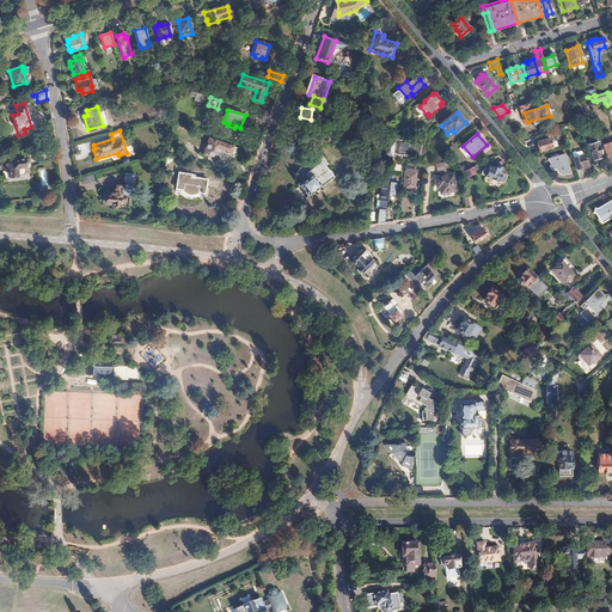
[(539,152),(552,148),(550,139),(546,139),(545,135),(537,138),(538,141),(537,142),(539,152)]
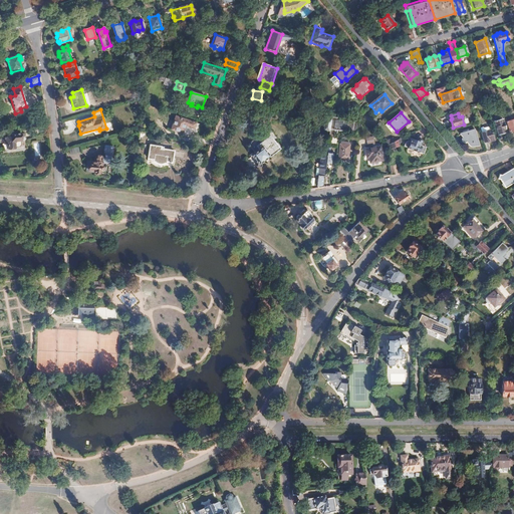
[(494,120),(498,136),(506,133),(502,118),(500,119),(499,115),(494,117),(495,120),(494,120)]
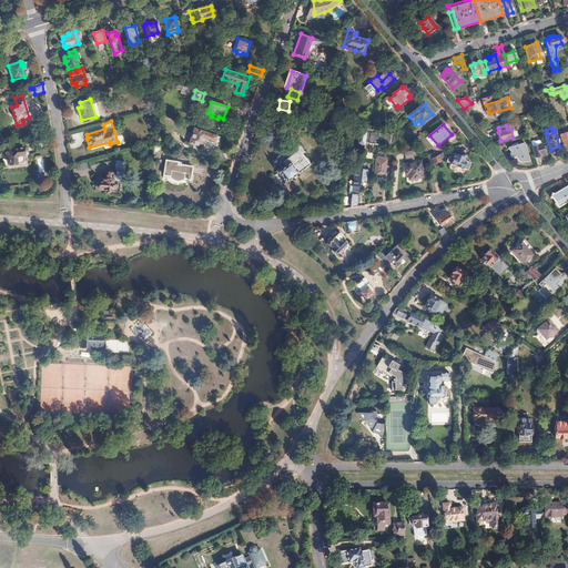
[(217,135),(194,129),(190,143),(202,148),(205,139),(215,142),(217,135)]
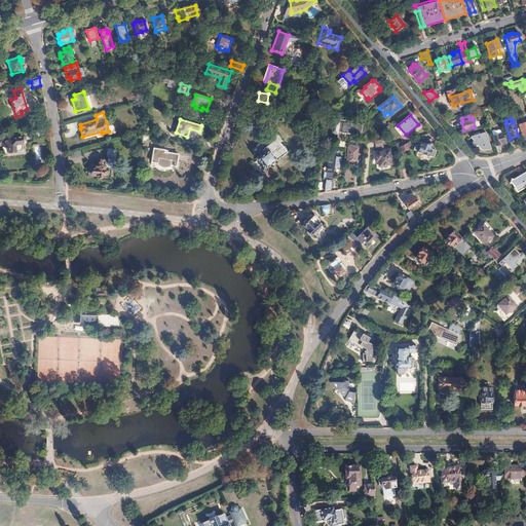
[(364,132),(365,126),(362,125),(363,122),(339,120),(339,122),(333,121),(331,133),(337,134),(336,141),(342,141),(342,133),(361,135),(362,130),(364,132)]
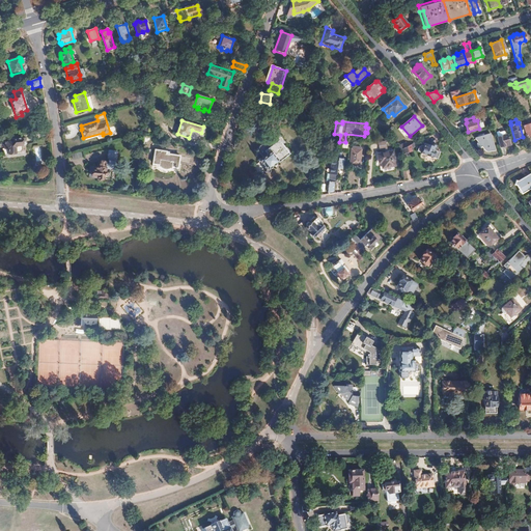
[(498,132),(495,133),(499,147),(504,145),(504,146),(511,144),(510,142),(508,142),(505,135),(504,135),(504,132),(502,132),(499,133),(498,132)]
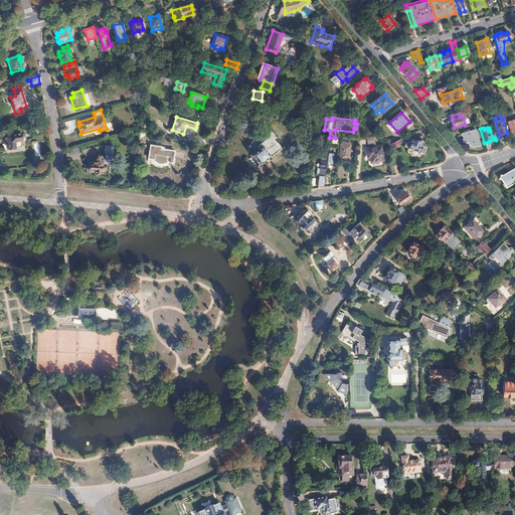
[(276,141),(271,135),(270,134),(266,129),(262,129),(258,132),(258,136),(253,139),(252,139),(251,139),(250,140),(249,141),(249,142),(248,143),(254,151),(251,153),(258,162),(256,163),(256,165),(259,167),(261,166),(262,165),(262,163),(262,162),(270,155),(271,155),(281,147),(280,146),(280,145),(280,144),(278,142),(277,141),(276,141)]
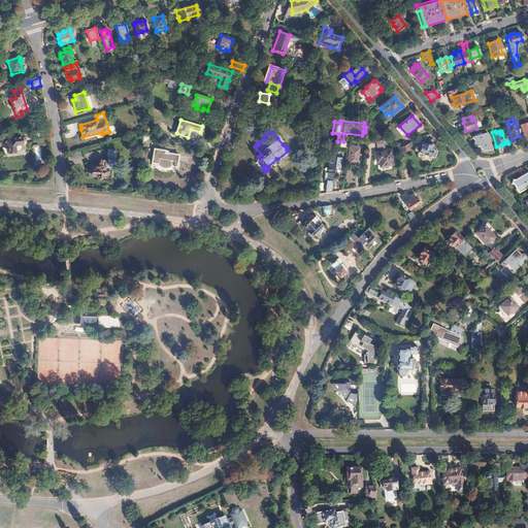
[(487,133),(471,137),(472,140),(482,150),(485,152),(486,151),(492,150),(487,133)]
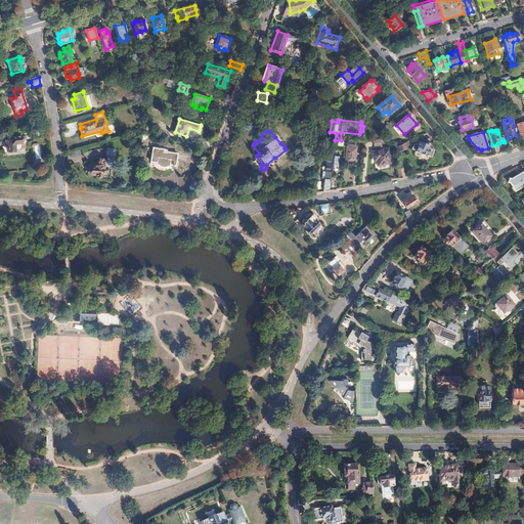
[(26,144),(26,136),(11,137),(11,139),(4,140),(4,146),(7,146),(8,151),(20,150),(23,148),(23,144),(26,144)]
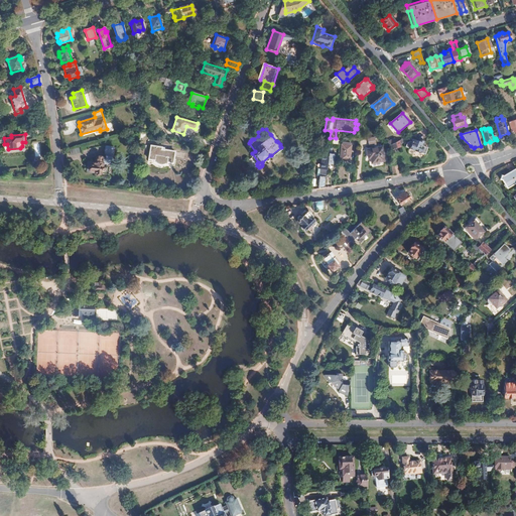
[(369,145),(376,143),(375,136),(367,138),(369,145)]
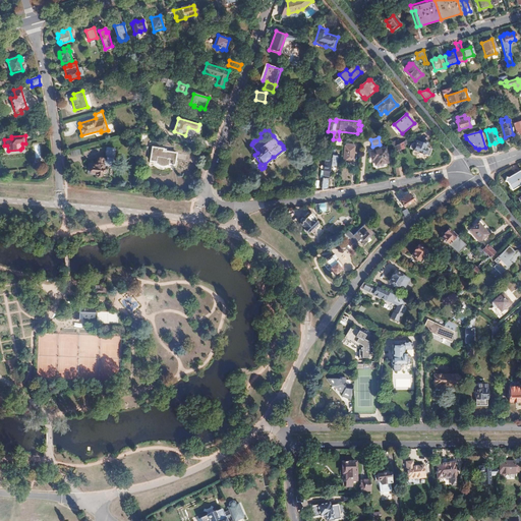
[(406,146),(406,140),(401,143),(395,146),(396,151),(404,149),(404,146),(406,146)]
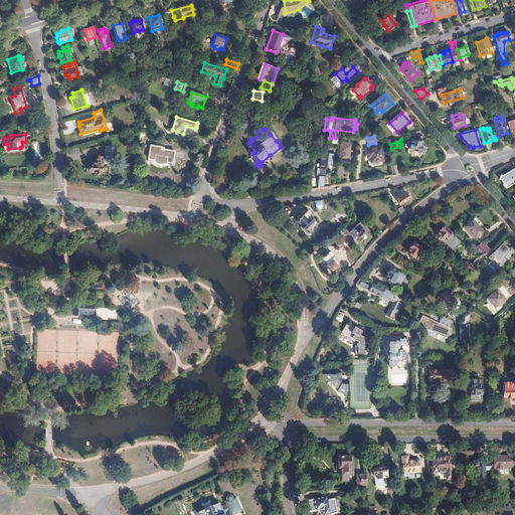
[(421,146),(422,143),(417,141),(417,142),(411,140),(410,142),(409,141),(406,142),(404,147),(423,155),(426,148),(421,146)]
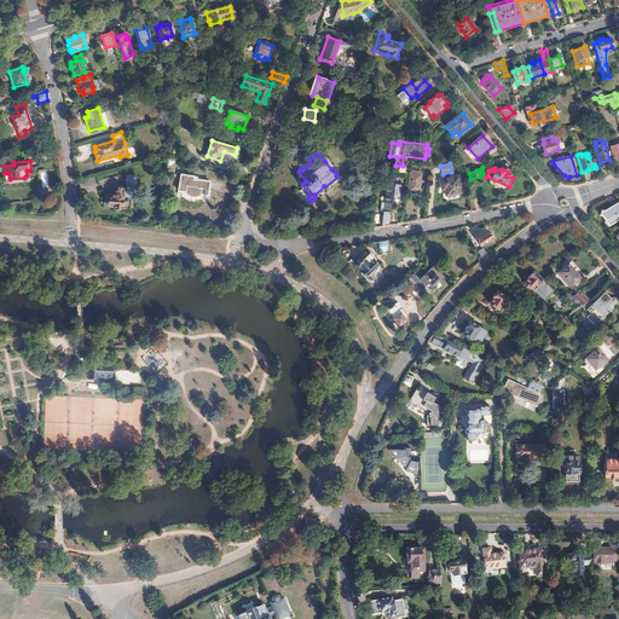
[(134,195),(137,173),(127,172),(126,181),(127,181),(126,187),(122,187),(122,186),(116,186),(115,194),(111,192),(111,196),(109,196),(108,203),(114,204),(114,207),(121,208),(121,207),(123,207),(123,208),(129,208),(131,200),(132,200),(132,195),(134,195)]
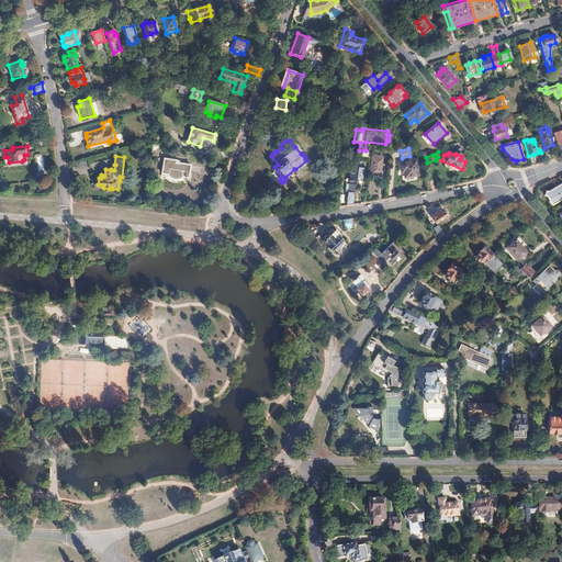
[(382,158),(372,157),(370,173),(380,175),(382,158)]
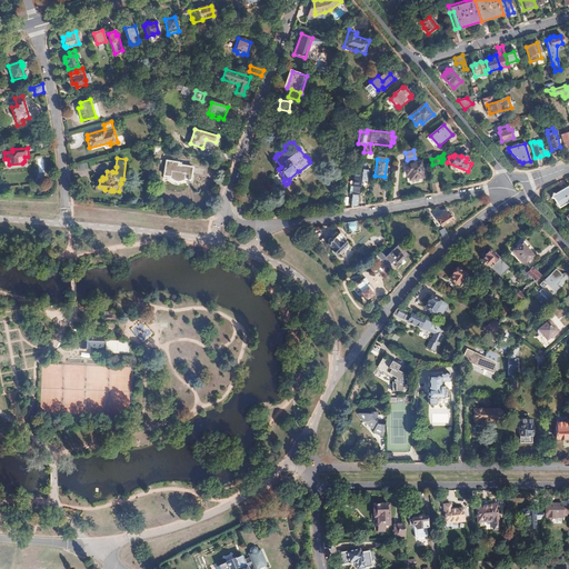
[(193,167),(178,165),(179,162),(167,160),(165,176),(170,177),(170,179),(172,179),(172,180),(173,181),(175,182),(177,183),(178,183),(180,182),(181,182),(182,181),(185,181),(185,179),(193,180),(195,176),(191,176),(193,167)]
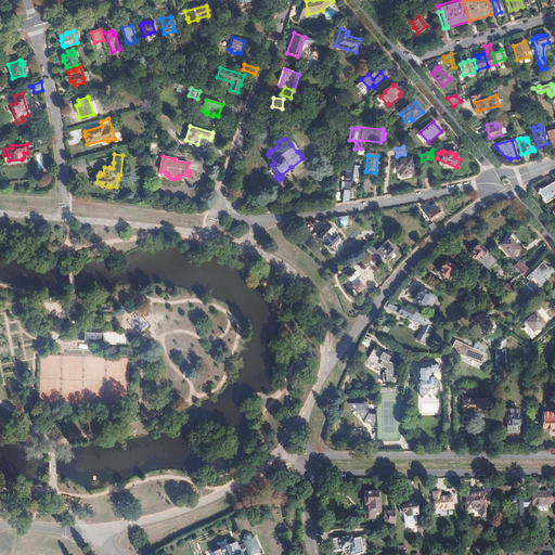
[(413,167),(411,158),(396,162),(397,170),(399,170),(400,176),(414,172),(412,167),(413,167)]
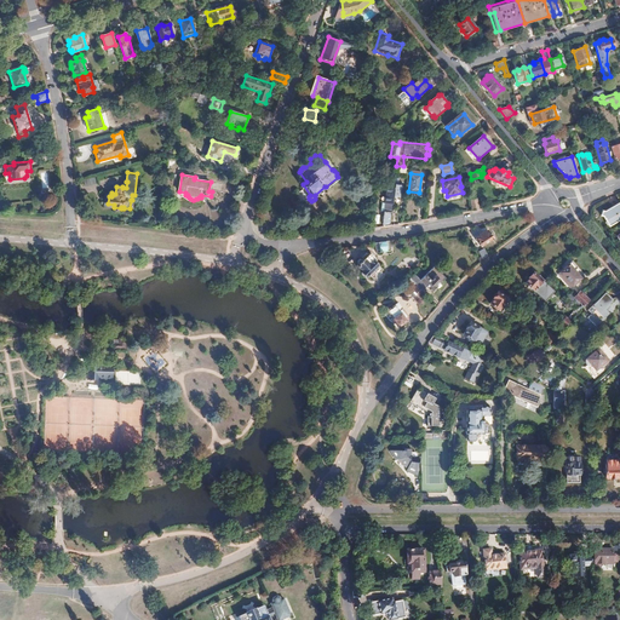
[(619,219),(619,202),(604,212),(602,211),(601,216),(604,217),(609,227),(619,219)]
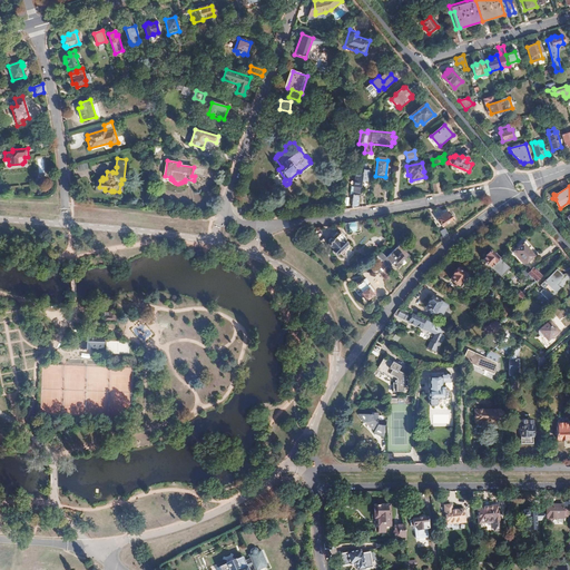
[(436,220),(446,210),(444,208),(441,212),(438,207),(431,215),(436,220)]
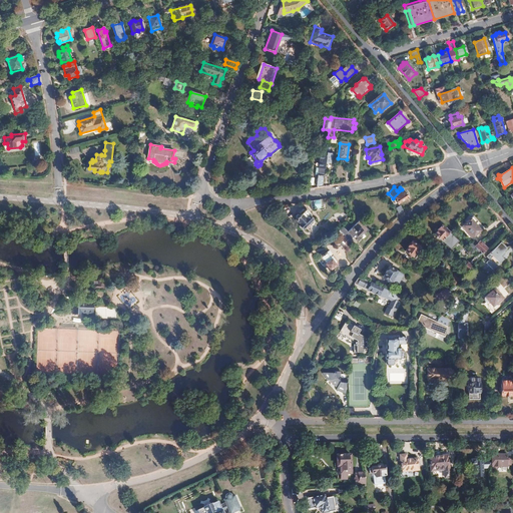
[(410,200),(405,192),(396,198),(402,206),(410,200)]
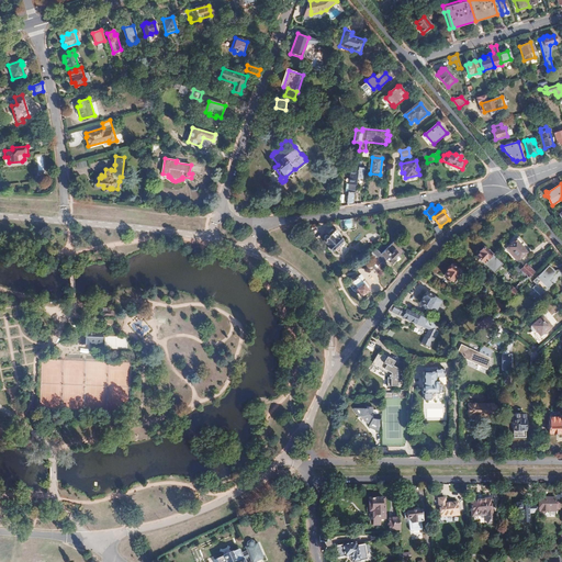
[(355,227),(352,217),(345,218),(339,220),(341,228),(347,227),(347,228),(355,227)]
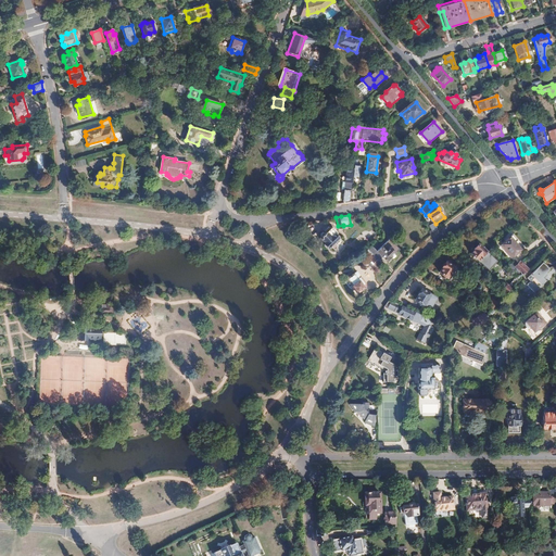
[(439,230),(436,224),(430,227),(431,230),(433,234),(439,230)]
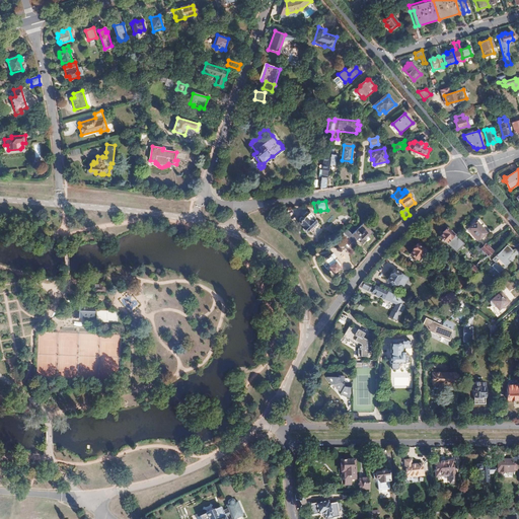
[(319,224),(315,220),(316,219),(312,214),(310,216),(307,212),(304,215),(305,217),(304,218),(303,217),(302,217),(301,218),(300,218),(300,219),(300,220),(300,221),(299,222),(304,227),(302,228),(308,234),(311,232),(319,224)]
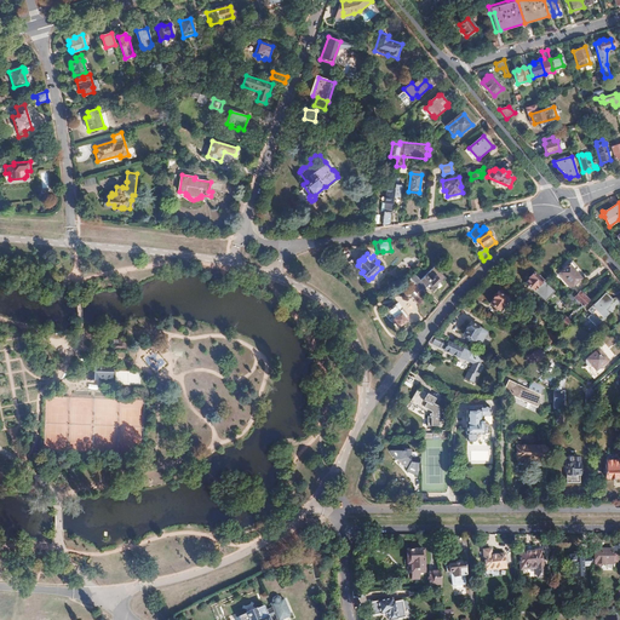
[(563,276),(572,287),(579,281),(572,273),(575,270),(569,263),(566,267),(567,267),(558,274),(562,277),(563,276)]
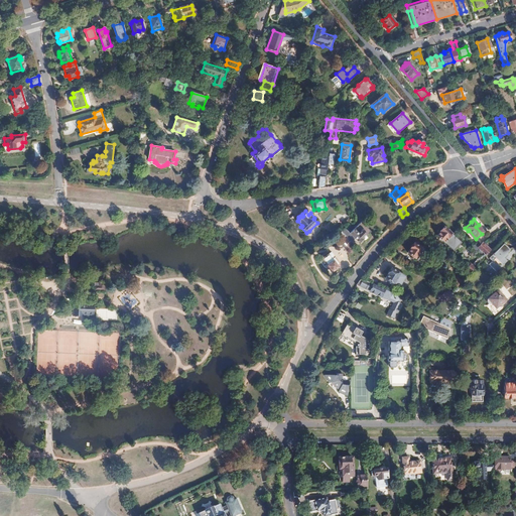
[(343,232),(347,236),(354,244),(358,240),(359,242),(367,234),(362,230),(362,231),(357,226),(354,229),(350,233),(346,228),(342,231),(343,232)]
